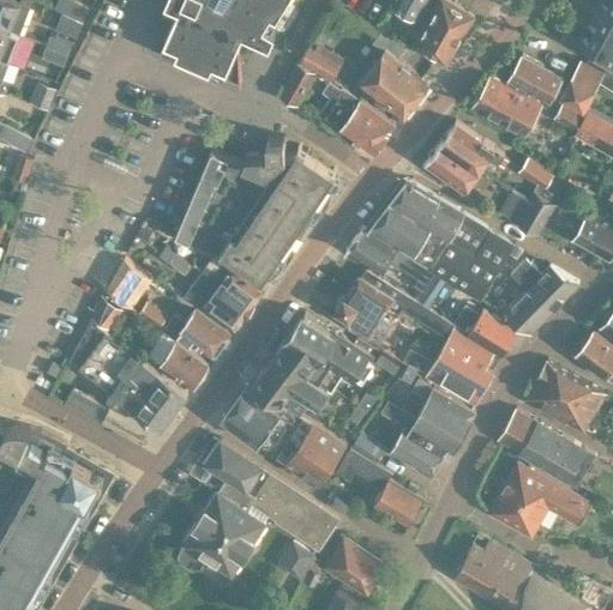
[(0,0),(0,30),(19,38),(30,10),(20,5),(20,4),(8,0),(0,0)]
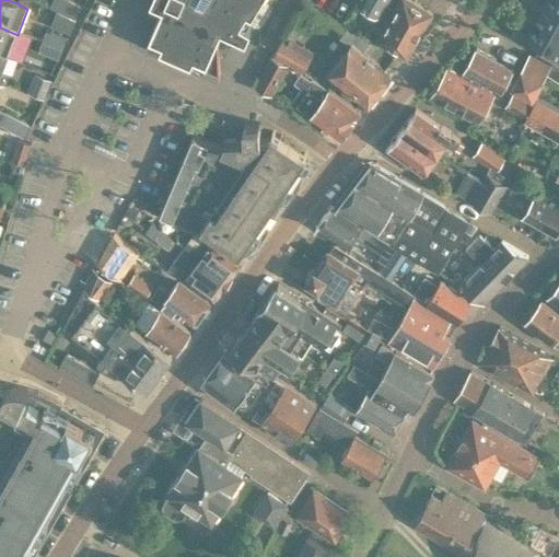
[(79,23),(84,11),(60,0),(56,0),(53,10),(79,23)]
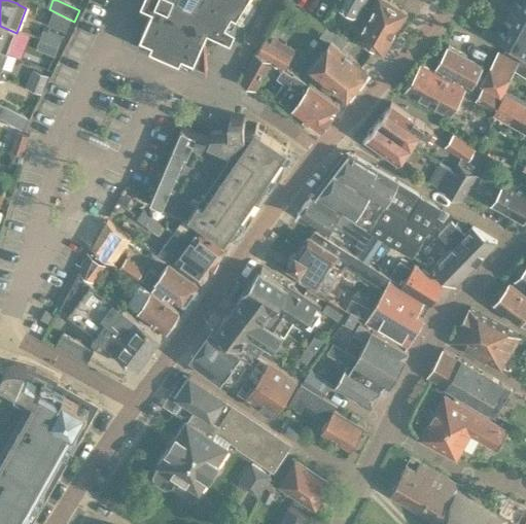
[(152,50),(178,63),(189,70),(202,74),(202,77),(203,77),(206,49),(212,48),(217,36),(232,42),(236,32),(228,27),(233,15),(238,18),(248,0),(144,0),(142,5),(153,10),(140,41),(154,46),(152,50)]
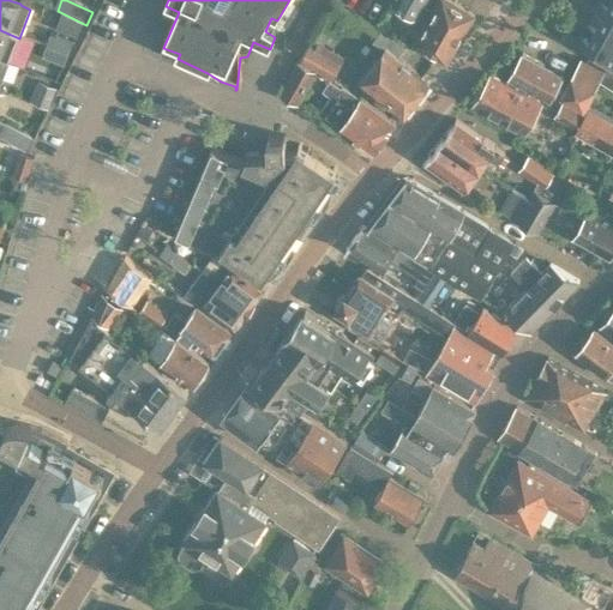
[(416,19),(426,0),(401,0),(397,8),(416,19)]
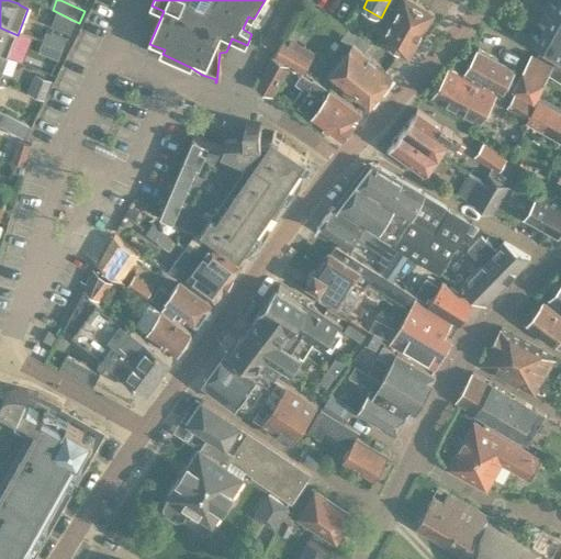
[(410,59),(434,17),(405,0),(403,0),(380,42),(410,59)]
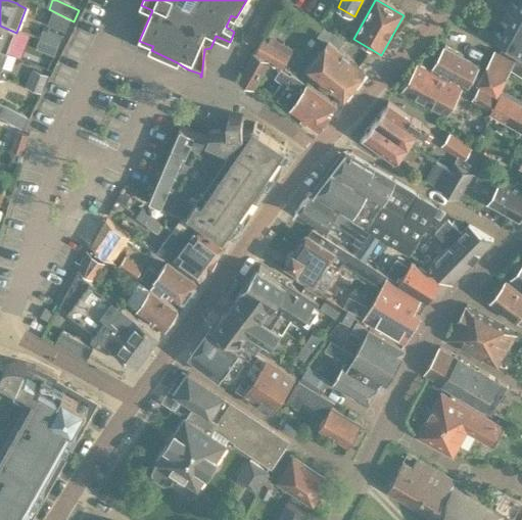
[(521,0),(517,0),(497,38),(493,35),(492,36),(507,44),(503,50),(521,60),(521,0)]
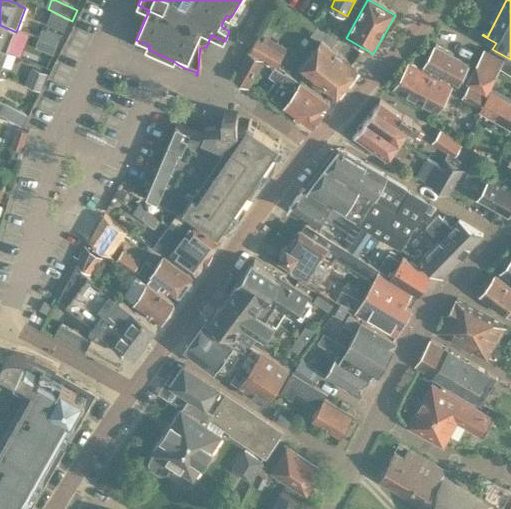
[(19,34),(16,32),(0,25),(0,50),(8,54),(10,55),(23,52),(18,36),(19,34)]
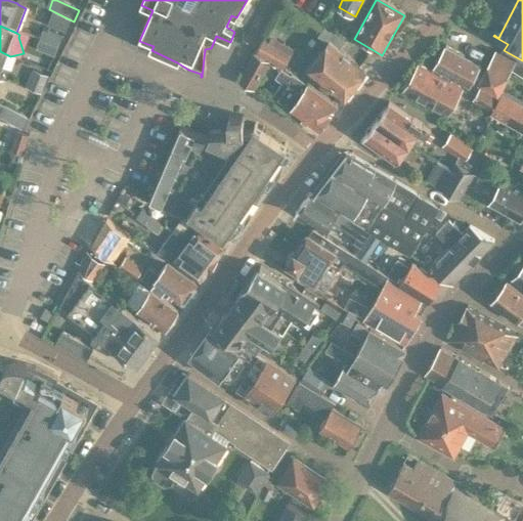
[(63,40),(44,33),(41,43),(59,50),(63,40)]
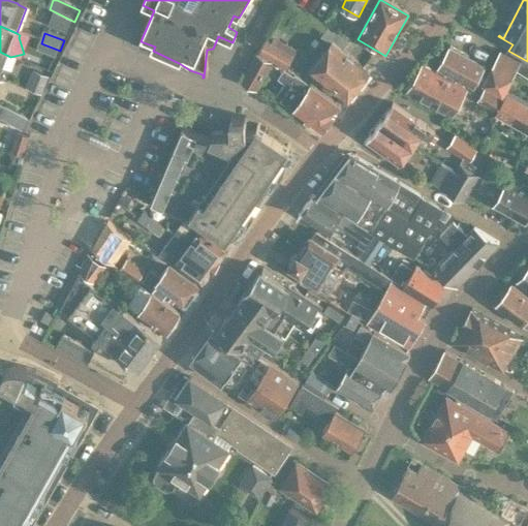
[(285,70),(297,52),(269,36),(258,56),(285,70)]
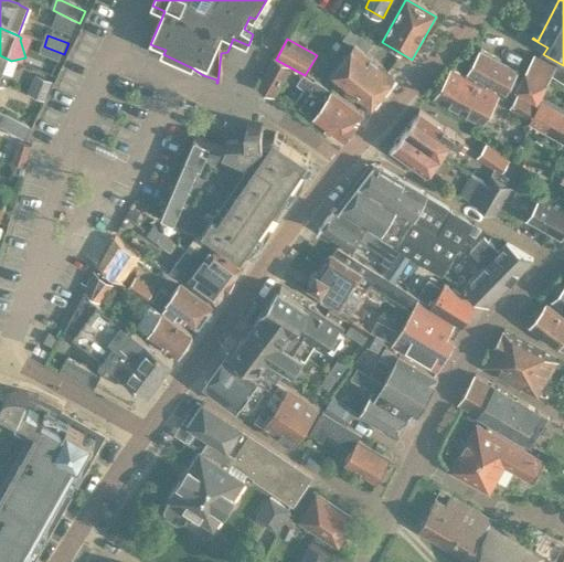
[(371,106),(394,76),(355,45),(331,75),(371,106)]
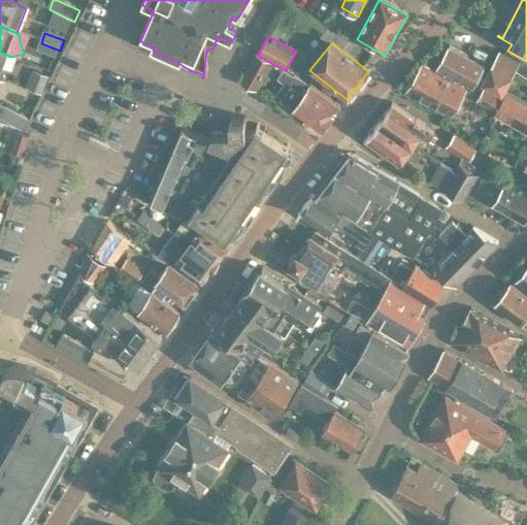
[(37,53),(56,60),(60,51),(41,43),(37,53)]
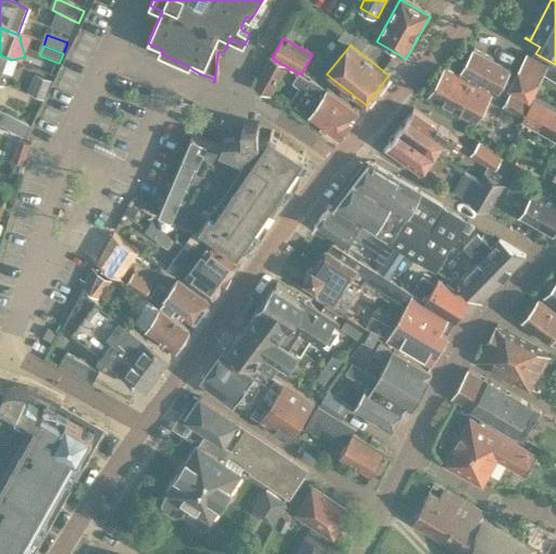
[(499,88),(510,66),(472,46),(460,66),(499,88)]
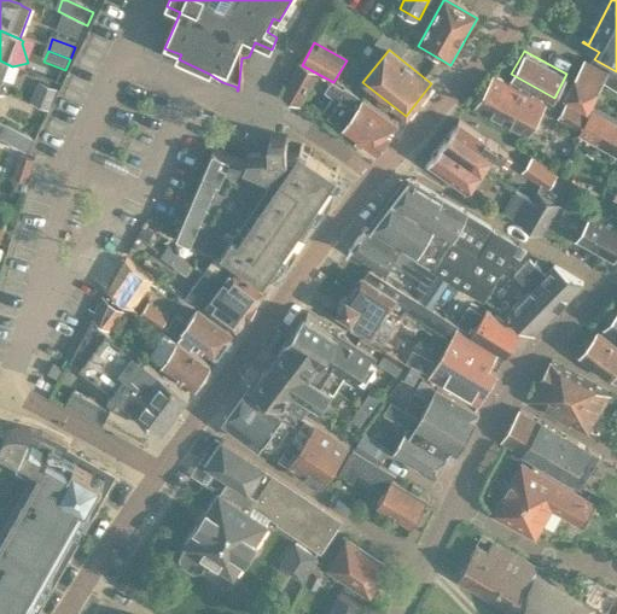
[(607,75),(589,65),(586,63),(566,99),(570,101),(589,111),(607,75)]
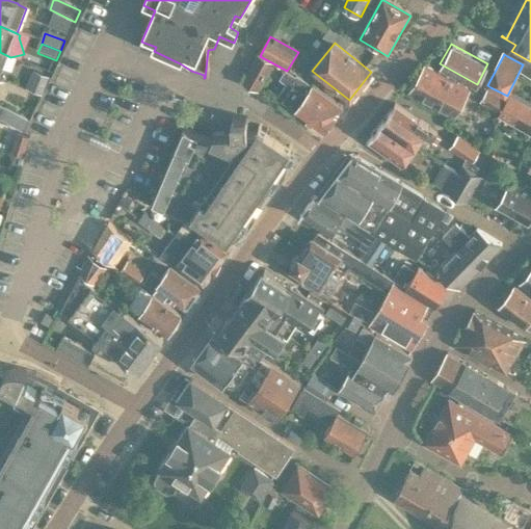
[(273,64),(259,57),(243,84),(259,93),(273,64)]
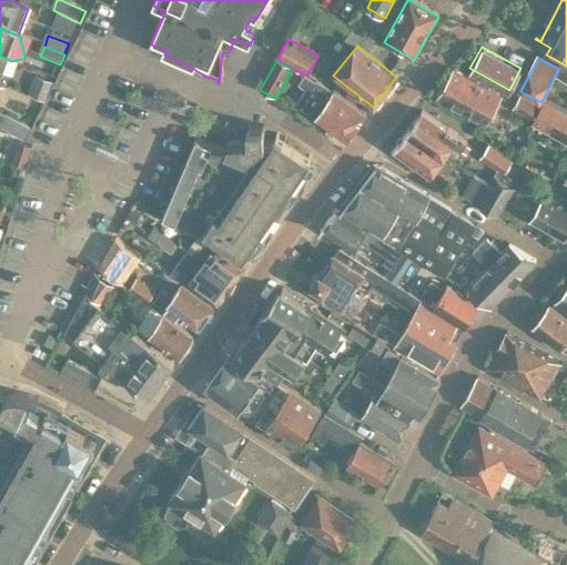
[(487,127),(502,99),(453,72),(438,100),(487,127)]
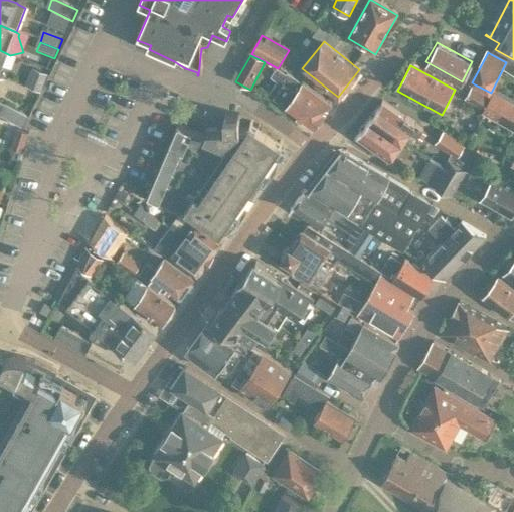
[(333,104),(304,83),(278,68),(272,77),(279,82),(269,97),(315,128),(333,104)]
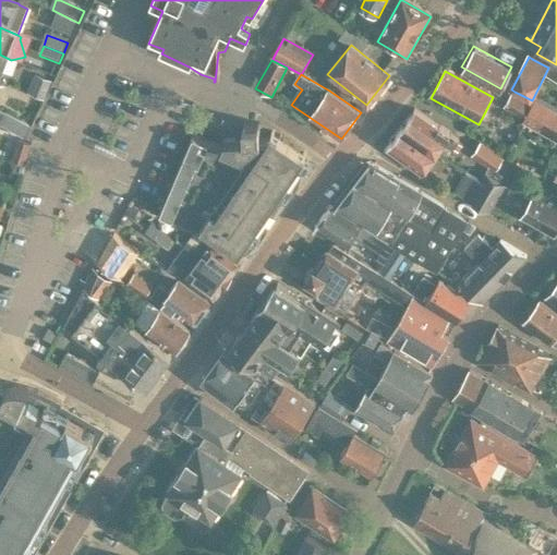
[(28,96),(45,103),(51,85),(35,79),(28,96)]
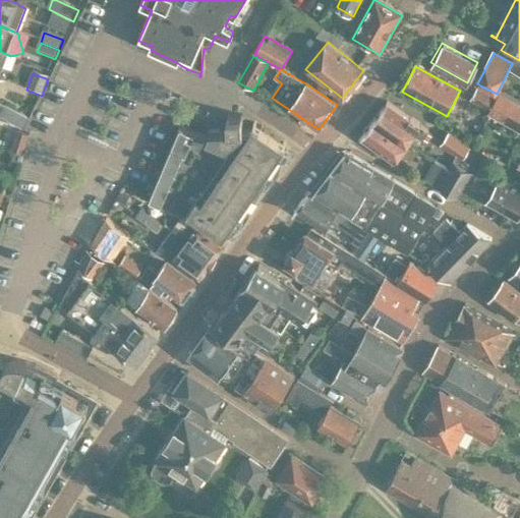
[(487,112),(497,95),(497,94),(480,85),(471,103),(487,112)]
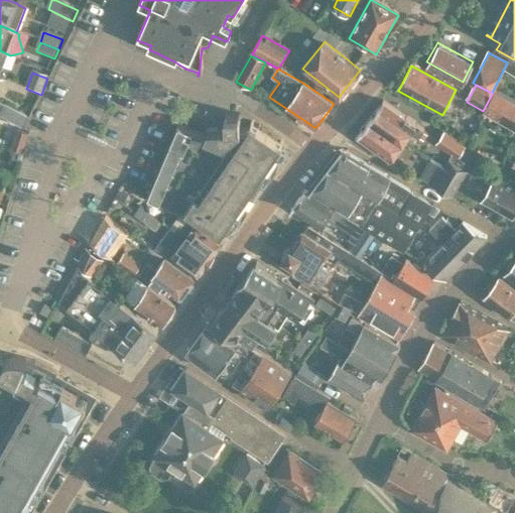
[(514,103),(495,93),(484,114),(514,130),(514,164),(513,167),(514,168),(514,103)]
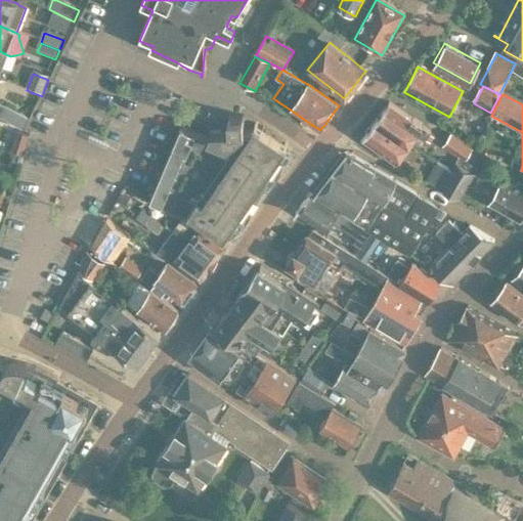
[(0,120),(23,131),(28,120),(6,109),(0,105),(0,120)]
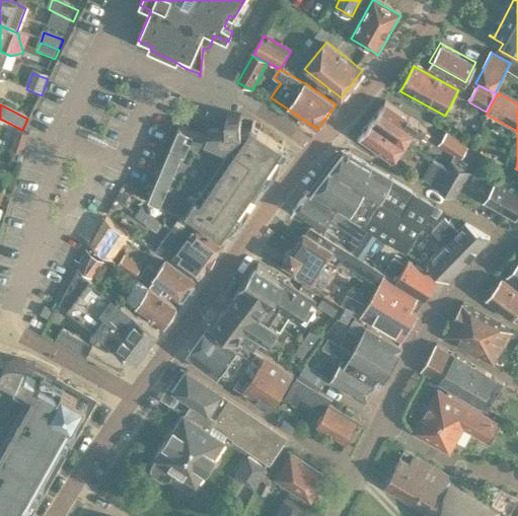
[(372,122),(404,147),(413,136),(422,141),(427,133),(419,128),(385,104),(372,122)]
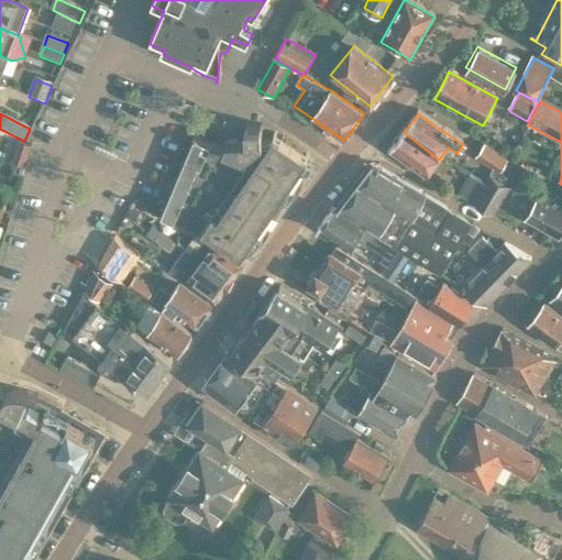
[(195,139),(161,219),(209,239),(210,235),(242,257),(257,233),(263,235),(307,172),(309,160),(275,136),(272,141),(263,141),(262,129),(246,130),(246,143),(227,144),(224,151),(195,139)]
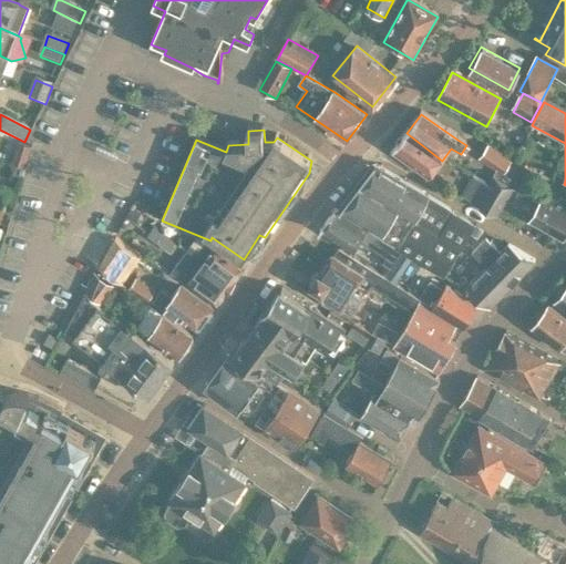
[(429,178),(438,167),(442,161),(407,133),(391,153),(429,178)]
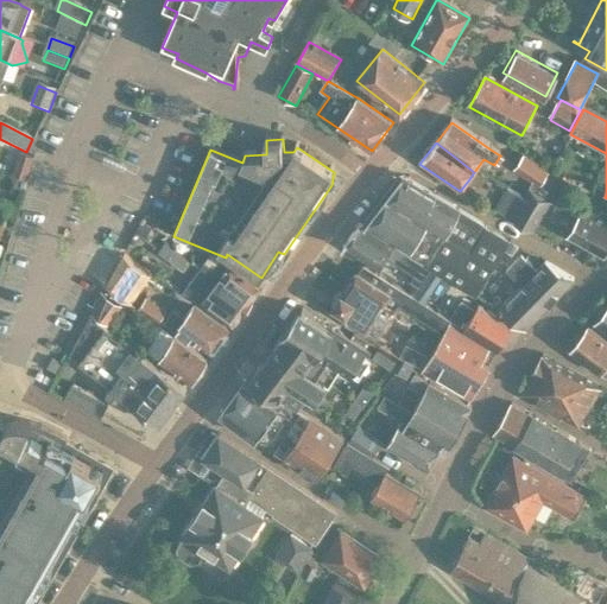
[(36,159),(20,156),(13,177),(19,179),(27,182),(29,182),(36,159)]
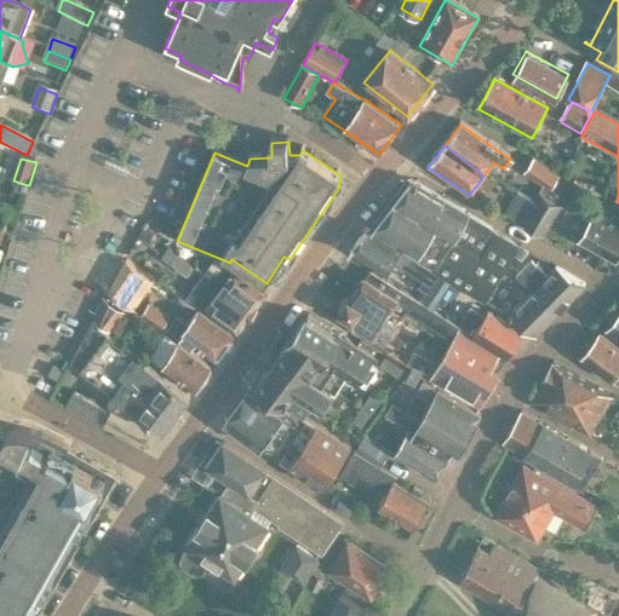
[(534,161),(528,170),(525,176),(544,188),(544,186),(552,191),(560,178),(534,161)]
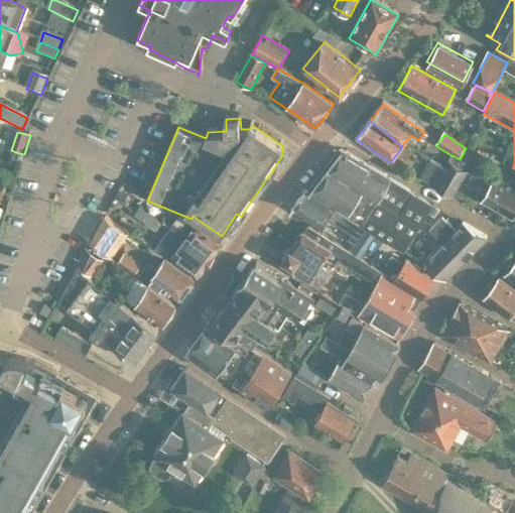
[(23,154),(16,152),(13,161),(20,163),(23,154)]
